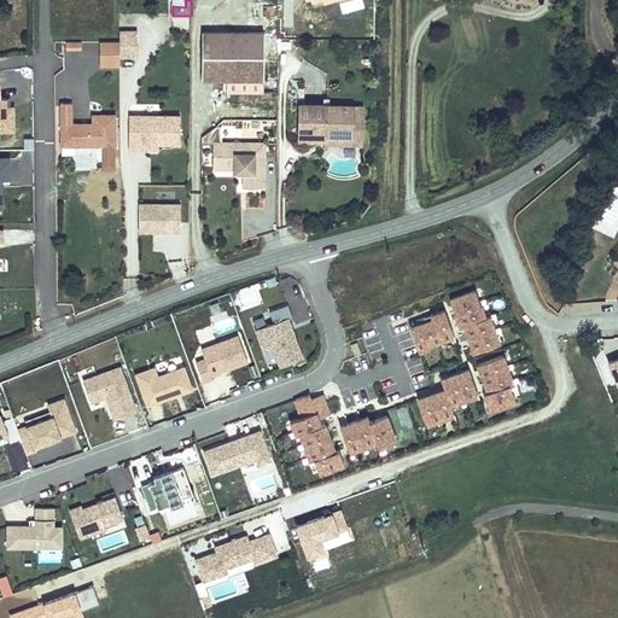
[(139,31),(120,31),(120,42),(120,59),(139,59),(139,31)]
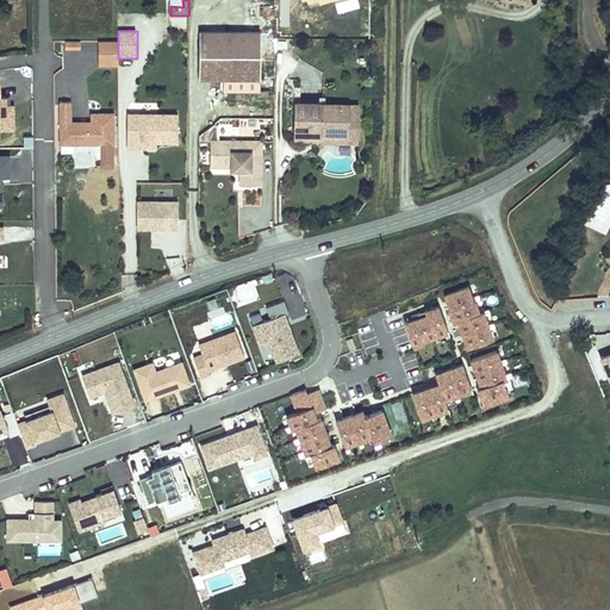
[(261,95),(262,38),(201,38),(200,85),(225,85),(224,95),(261,95)]
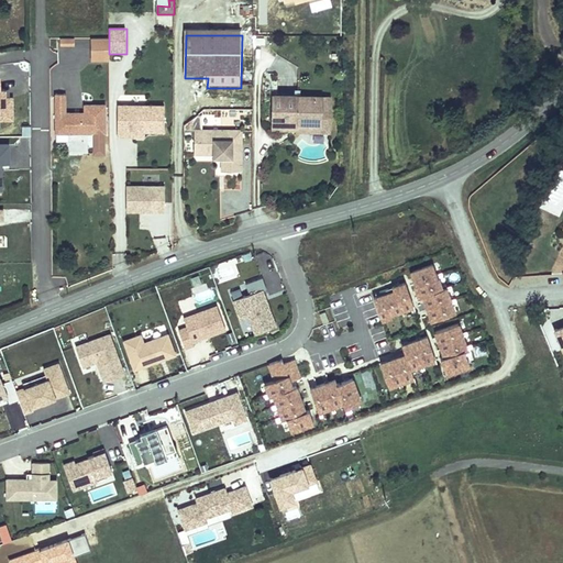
[(252,36),(242,35),(241,88),(252,88),(252,36)]
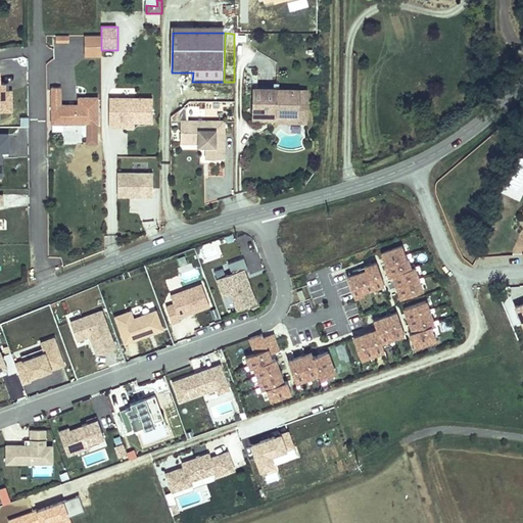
[(101,50),(101,36),(86,36),(86,56),(101,56),(101,50)]
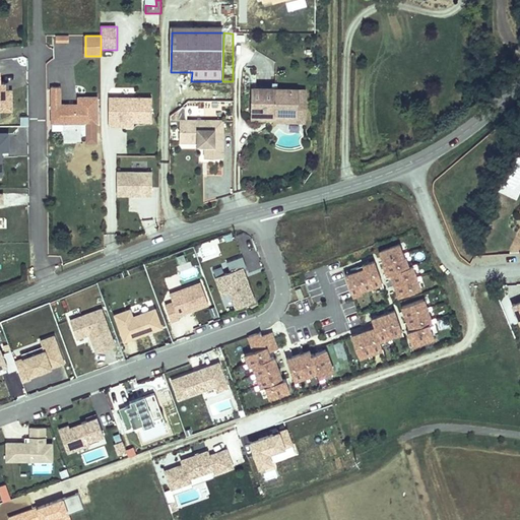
[(245,85),(256,85),(256,67),(244,67),(245,85)]
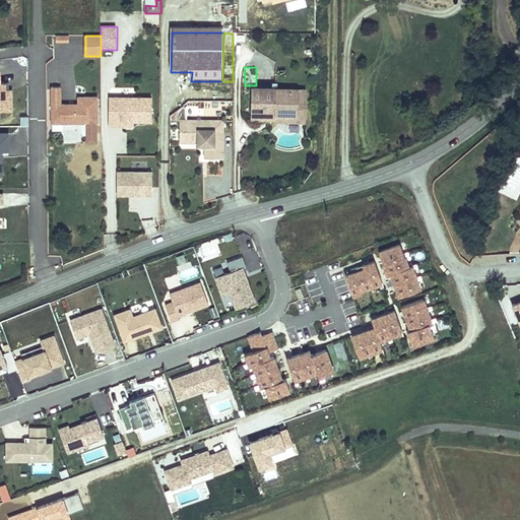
[(0,111),(11,112),(11,102),(3,102),(3,82),(0,81),(0,111)]
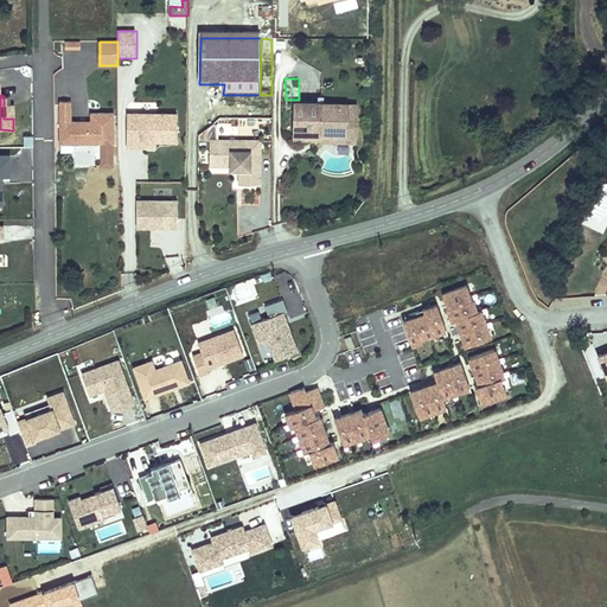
[(355,107),(346,107),(346,135),(320,135),(320,139),(294,138),(294,144),(355,145),(355,107)]
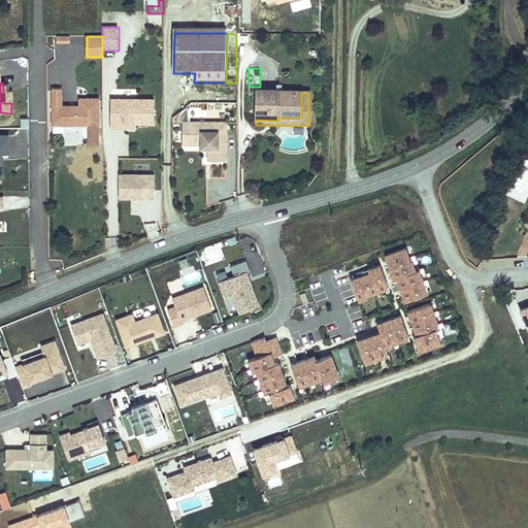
[(257,93),(256,120),(278,121),(278,118),(301,118),(301,93),(257,93)]
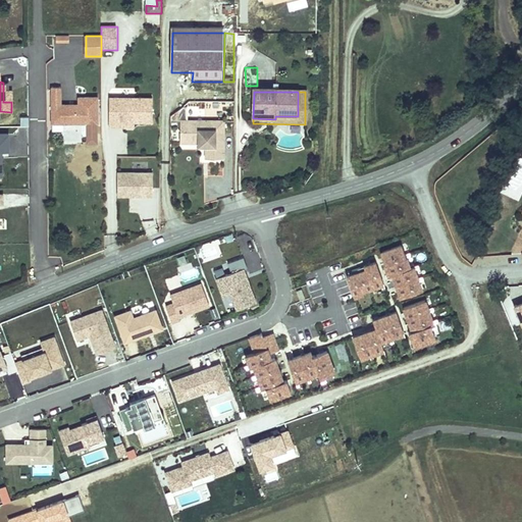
[(59,109),(59,94),(51,94),(50,125),(94,126),(94,102),(77,102),(77,109),(77,112),(71,112),(71,109),(59,109)]
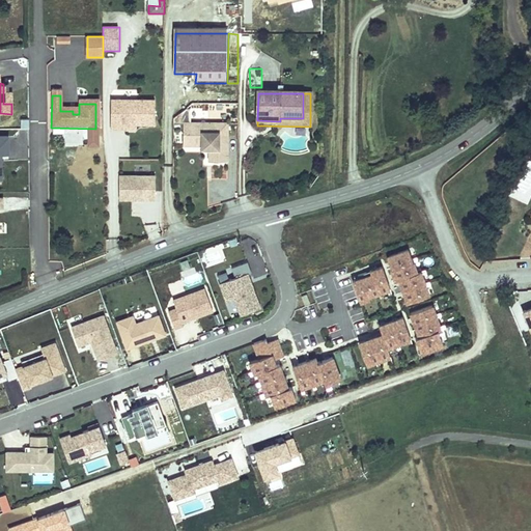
[(154,128),(155,103),(112,103),(112,133),(121,133),(121,128),(138,128),(154,128)]
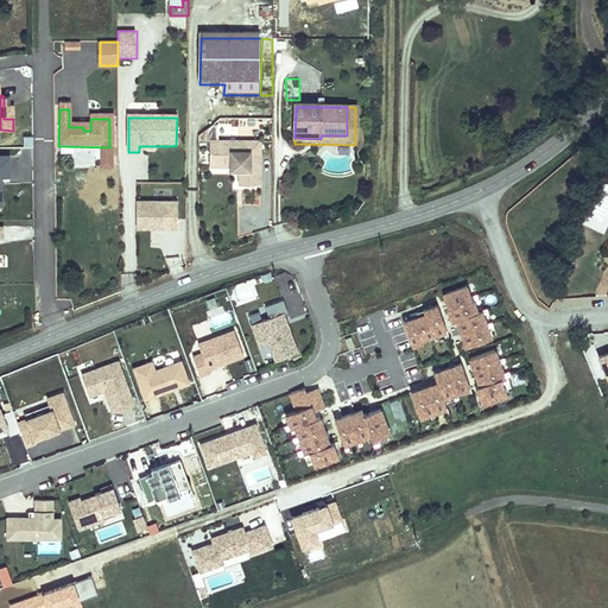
[(259,189),(261,149),(221,146),(221,143),(213,143),(213,131),(203,137),(203,143),(208,143),(208,168),(240,168),(240,178),(240,189),(259,189)]
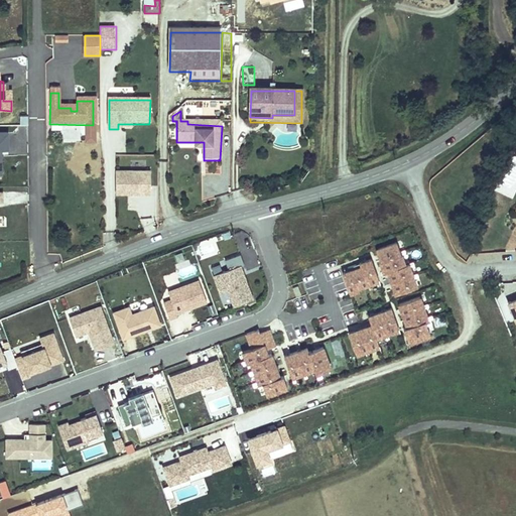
[(9,137),(0,137),(0,178),(2,178),(2,154),(9,154),(9,137)]
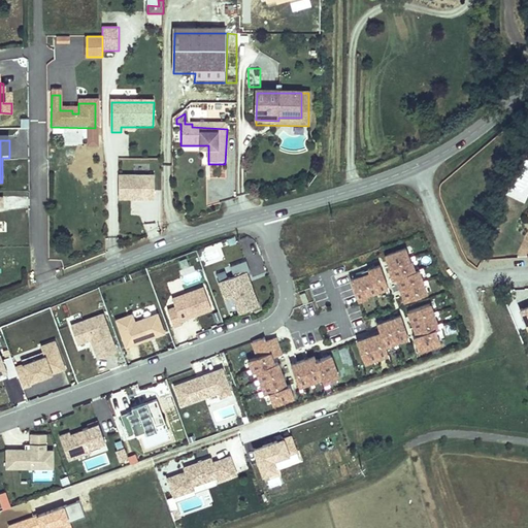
[(208,155),(208,145),(180,145),(180,151),(198,151),(198,155),(208,155)]
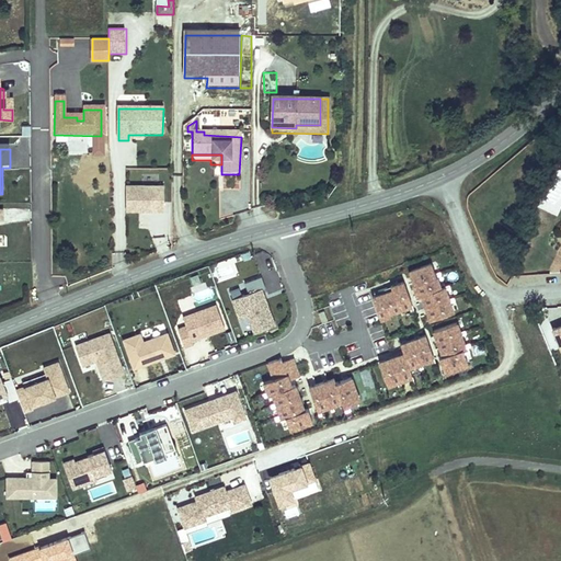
[(163,185),(127,185),(127,212),(163,212),(163,185)]
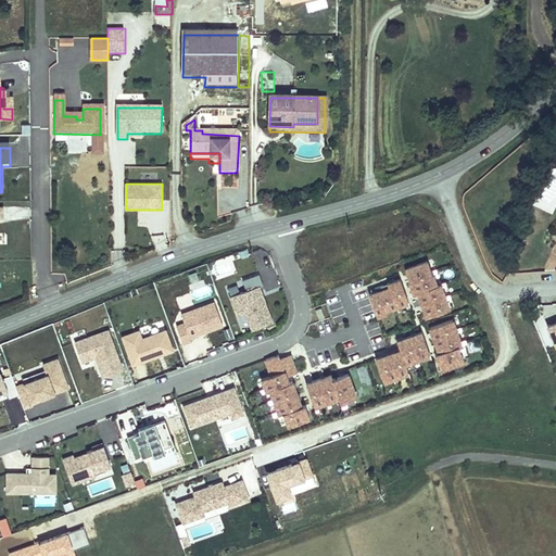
[(428,257),(403,266),(408,281),(407,282),(413,293),(416,293),(425,318),(451,308),(441,283),(438,283),(428,257)]
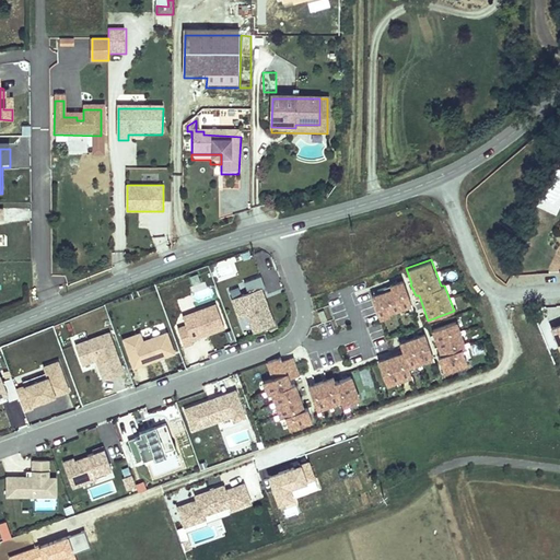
[(247,293),(232,299),(238,317),(247,314),(254,330),(273,324),(260,287),(265,286),(260,275),(243,281),(247,293)]
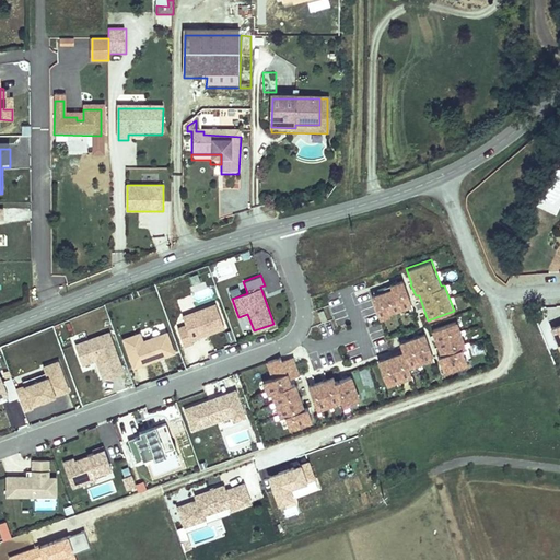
[(389,288),(371,294),(380,319),(391,316),(389,313),(411,305),(403,278),(388,283),(389,288)]
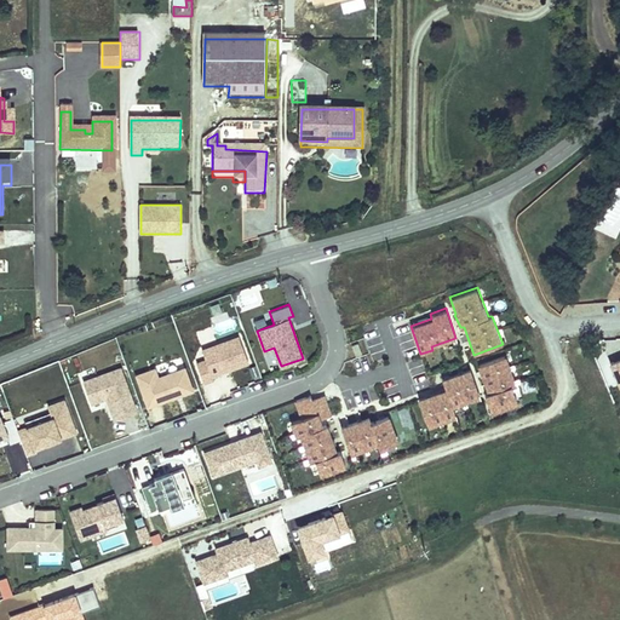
[(237,336),(201,350),(205,361),(195,365),(204,385),(213,380),(211,375),(247,361),(237,336)]
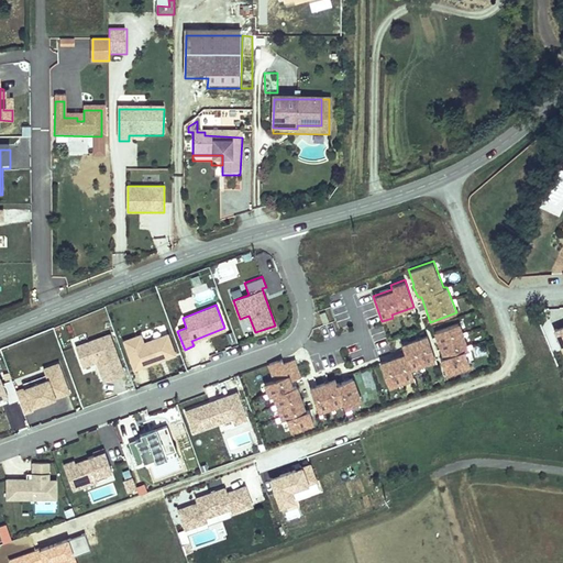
[(460,322),(433,332),(442,357),(440,359),(446,376),(471,366),(464,350),(470,348),(460,322)]
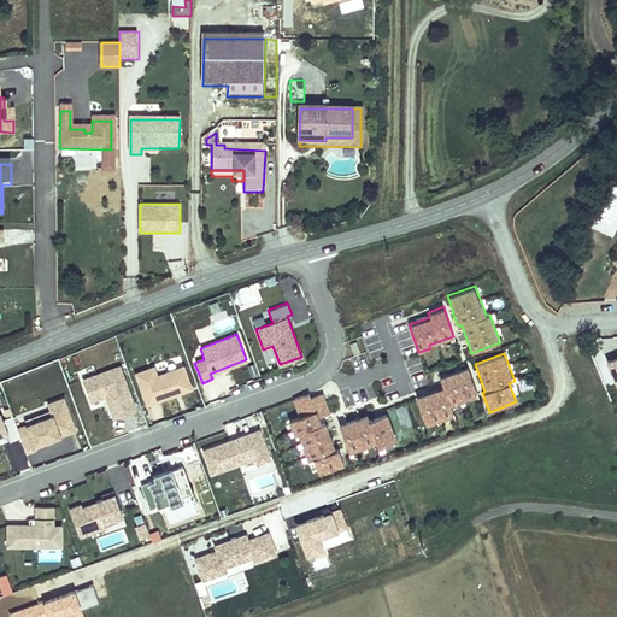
[(165,360),(168,369),(182,364),(180,356),(165,360)]
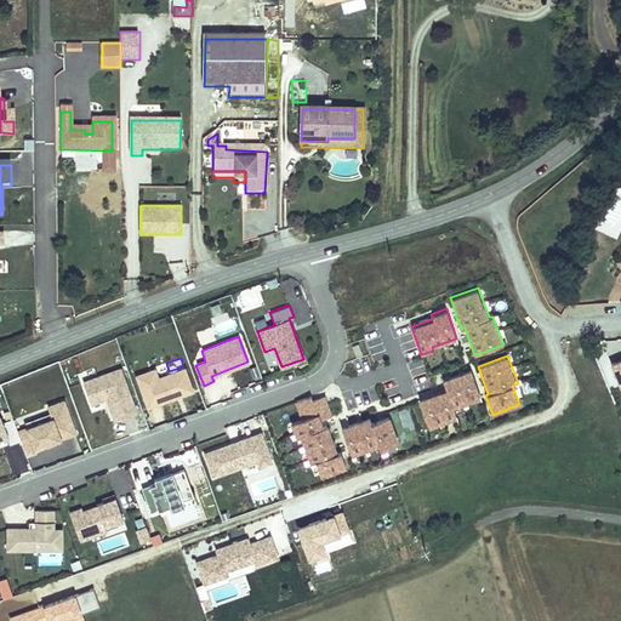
[(620,359),(610,364),(620,388),(620,387),(620,359)]
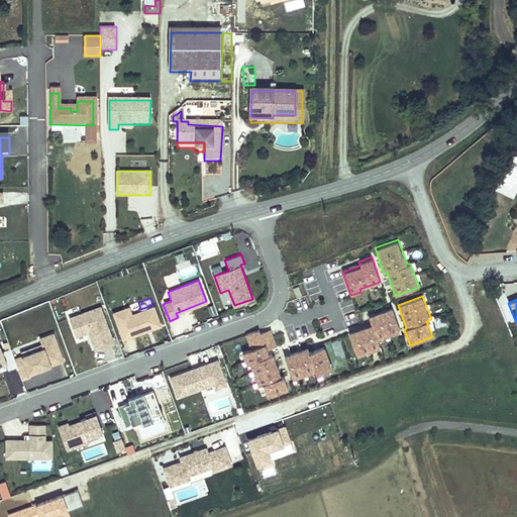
[(372,324),(348,333),(356,356),(381,348),(378,339),(400,331),(392,309),(369,317),(372,324)]
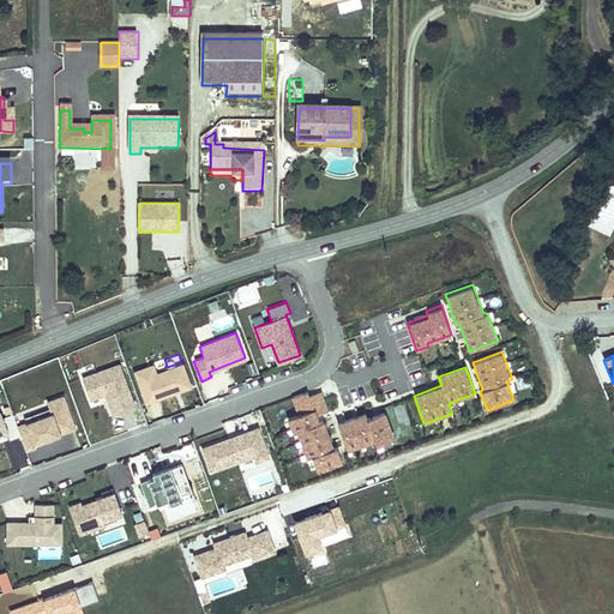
[(154,371),(136,378),(146,405),(191,390),(182,369),(157,379),(154,371)]
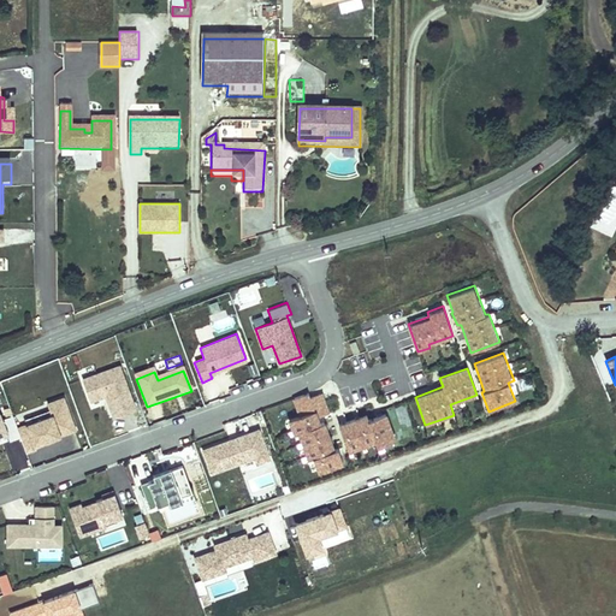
[(120,372),(83,386),(92,406),(106,400),(114,420),(136,413),(120,372)]
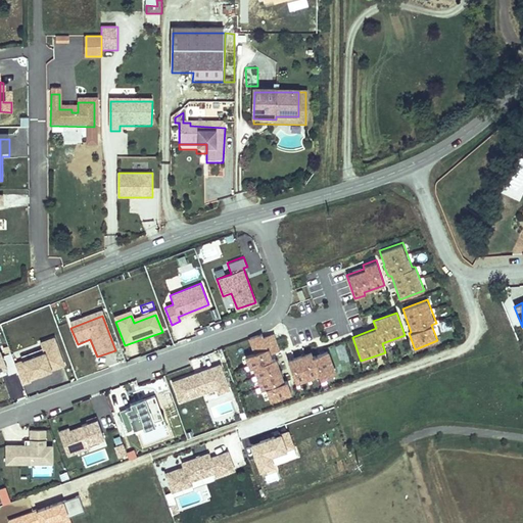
[(44,346),(17,357),(25,376),(32,373),(30,370),(63,358),(54,332),(41,337),(44,346)]
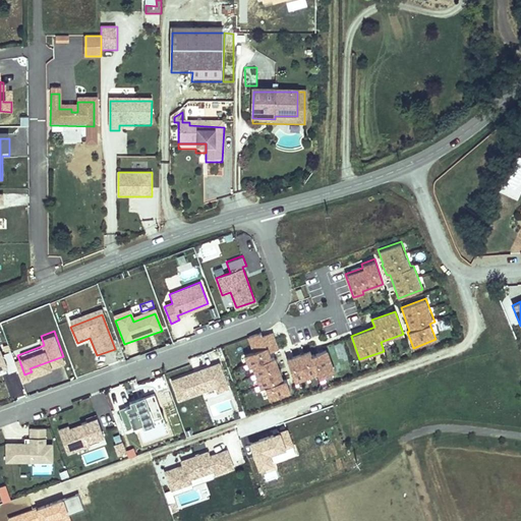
[(261,333),(247,338),(251,350),(241,353),(247,368),(249,367),(257,390),(264,389),(268,401),(290,393),(285,380),(283,381),(275,358),(271,359),(269,352),(278,349),(273,332),(262,336),(261,333)]
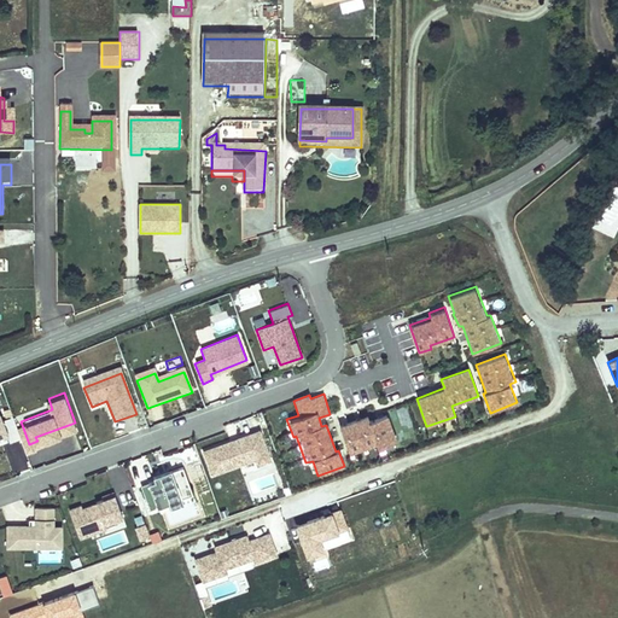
[(0,406),(0,427),(7,425),(10,432),(21,427),(13,407),(3,410),(0,406)]
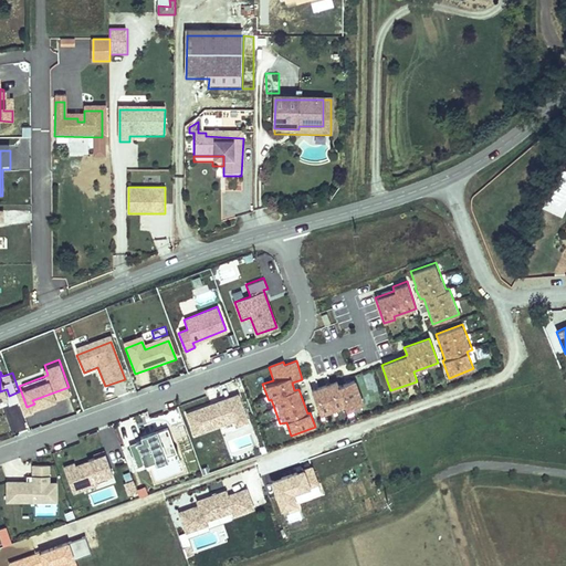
[(336,380),(311,390),(320,416),(345,407),(346,410),(364,404),(355,379),(338,386),(336,380)]
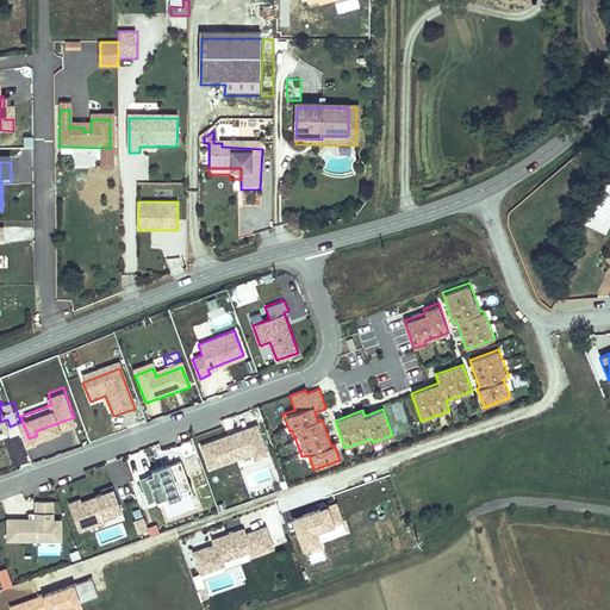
[(260,415),(205,434),(213,456),(256,441),(259,446),(271,442),(260,415)]
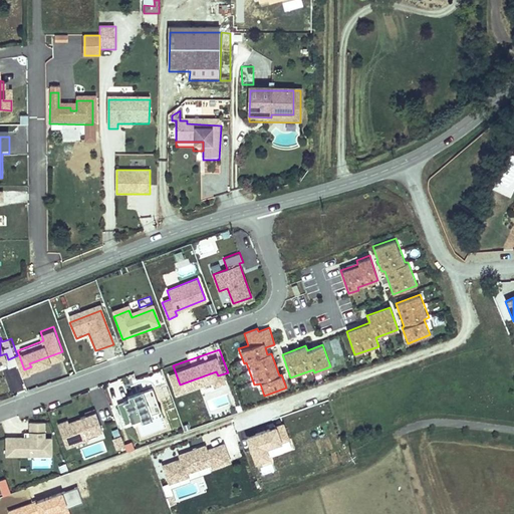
[(144,410),(145,414),(156,410),(154,403),(163,400),(155,379),(146,382),(146,381),(130,387),(132,390),(119,395),(127,416),(144,410)]
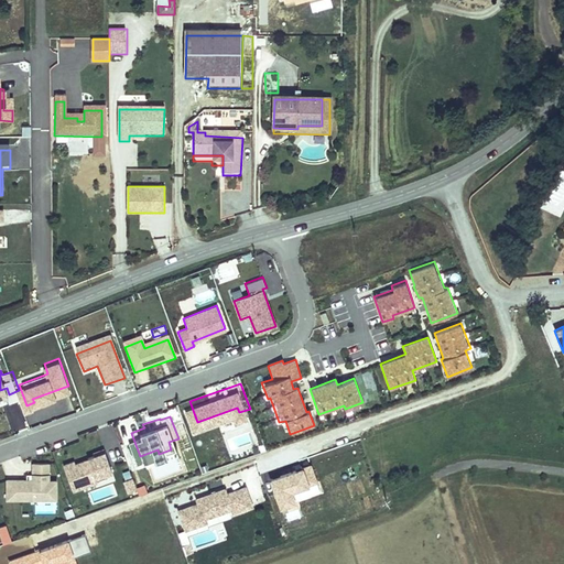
[(76,452),(65,456),(75,483),(99,474),(97,469),(115,463),(107,443),(89,449),(89,451),(77,455),(76,452)]
